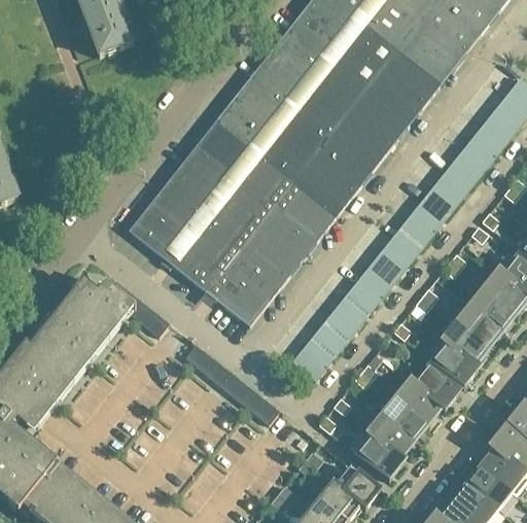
[(134,43),(117,0),(78,0),(100,57),(134,43)]
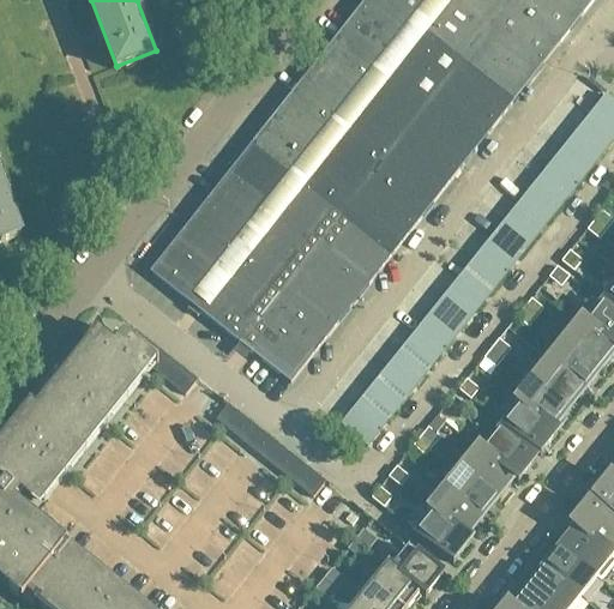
[(516,96),(392,0),(365,0),(348,22),(336,37),(335,38),(474,148),(476,146),(486,133),(511,102),(516,96)]
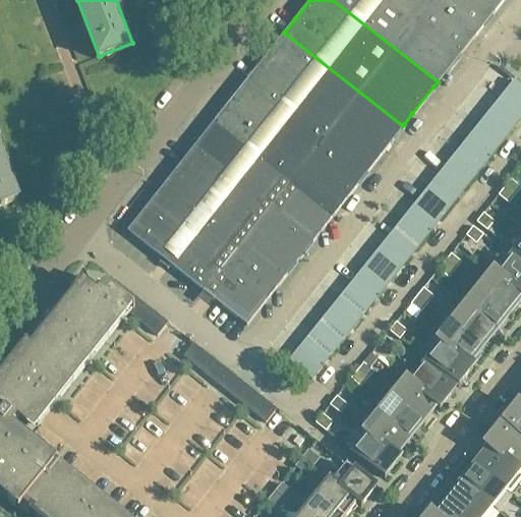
[(472,38),(423,0),(333,0),(438,81),(460,54),(472,38)]
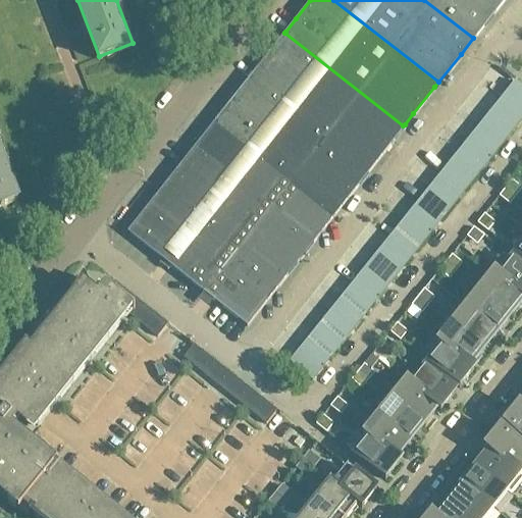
[(424,0),(473,38),(475,35),(484,23),(503,0),(424,0)]
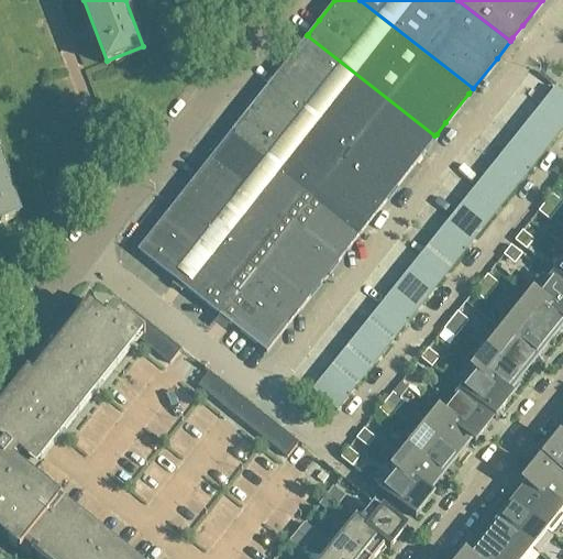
[(434,135),(307,35),(269,83),(397,183),(398,183),(407,172),(434,135)]
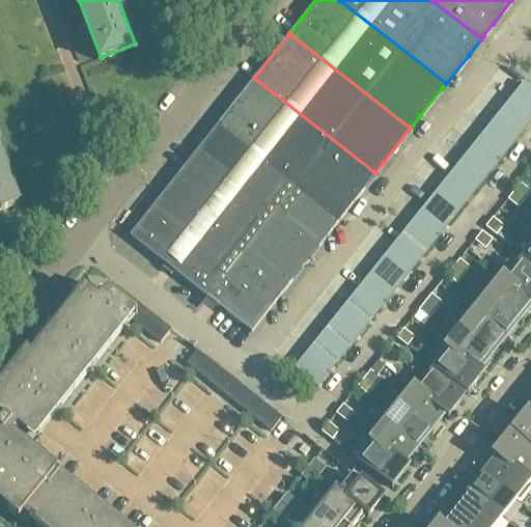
[(374,172),(254,78),(253,80),(244,91),(244,92),(219,123),(218,125),(338,218),(346,209),(356,197),(374,172)]
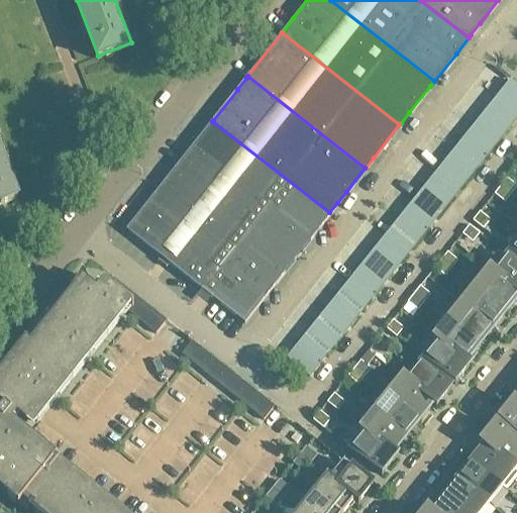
[(497,93),(516,109),(516,83),(509,77),(497,93)]
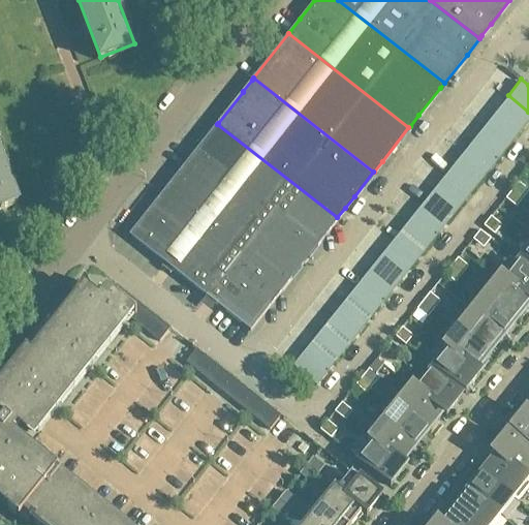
[(496,111),(519,129),(528,116),(528,112),(508,95),(496,111)]
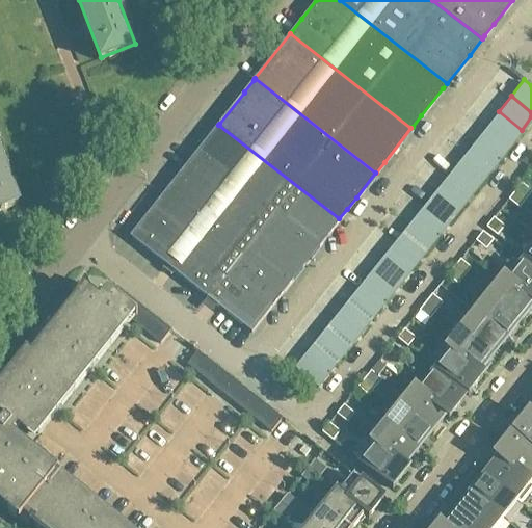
[(485,127),(509,146),(522,130),(499,111),(485,127)]
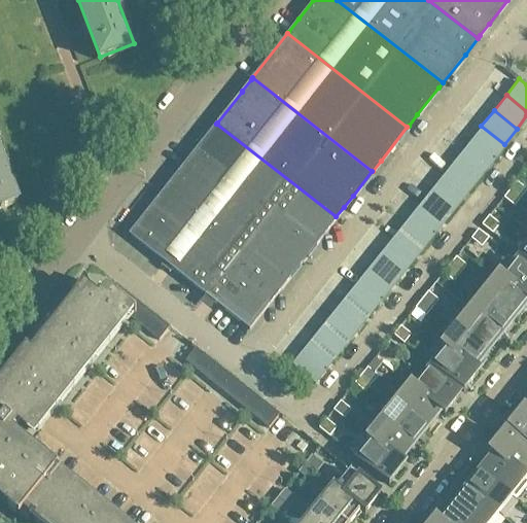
[(336,216),(216,124),(173,178),(248,237),(292,272),(313,246),(317,241),(336,216)]
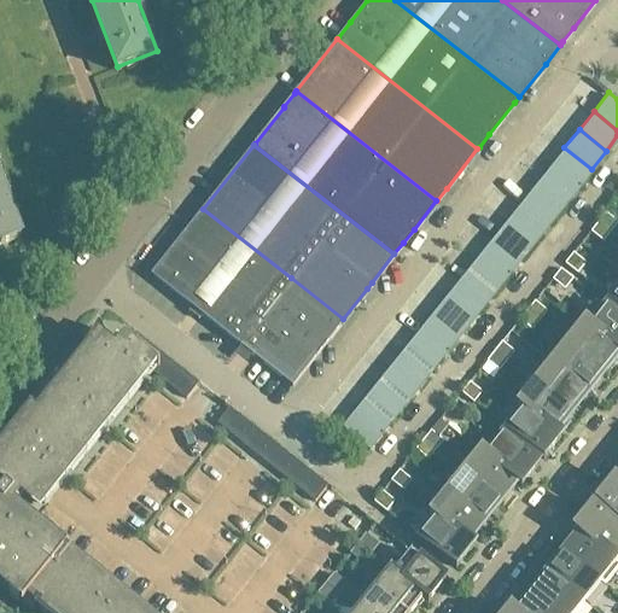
[(549,167),(577,188),(592,169),(564,147),(549,167)]
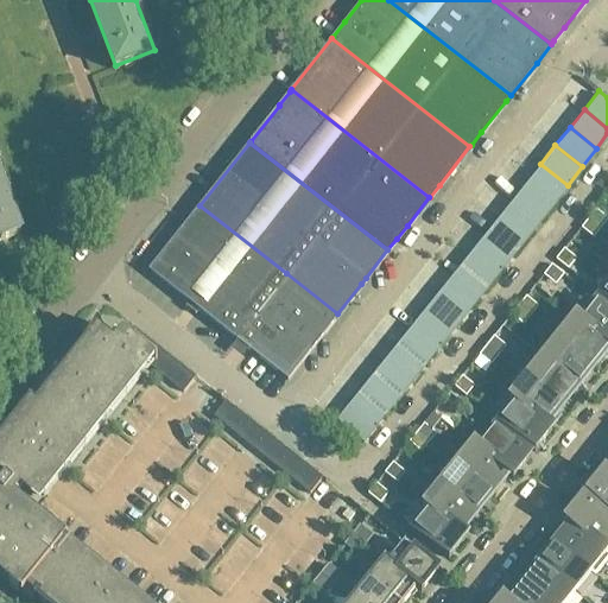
[(526,182),(552,203),(568,185),(540,164),(526,182)]
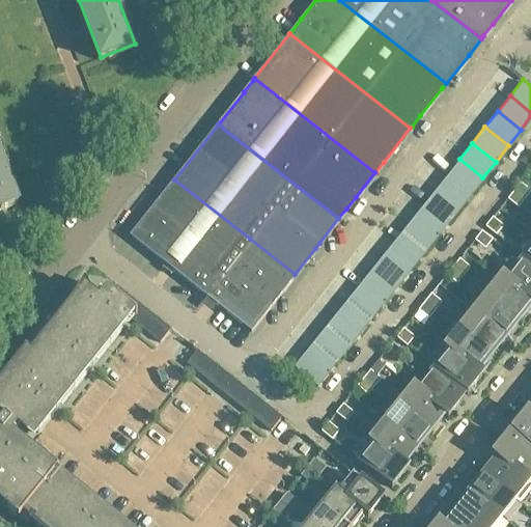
[(0,206),(18,200),(0,154),(0,206)]
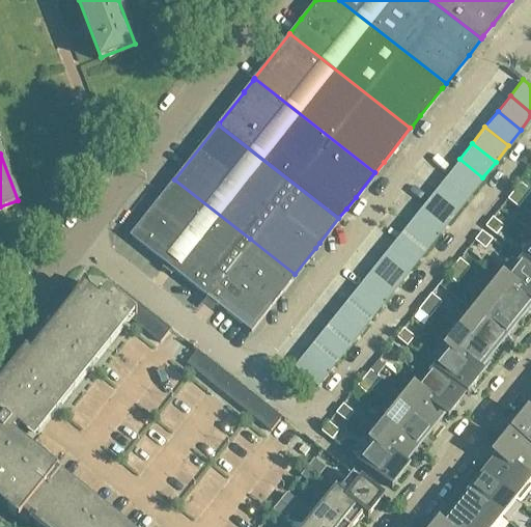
[(447,174),(470,193),(482,177),(459,159),(447,174)]
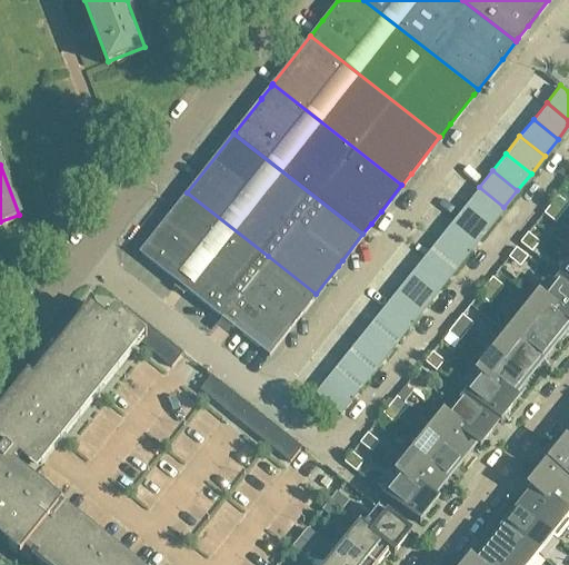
[(465,204),(490,224),(503,207),(479,187),(465,204)]
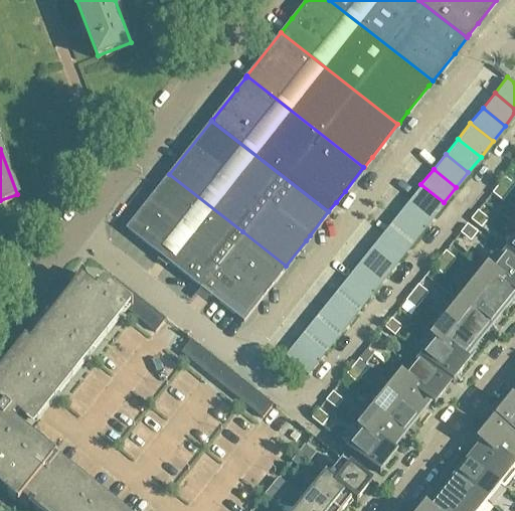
[(242,231),(169,174),(155,191),(228,249),(242,231)]
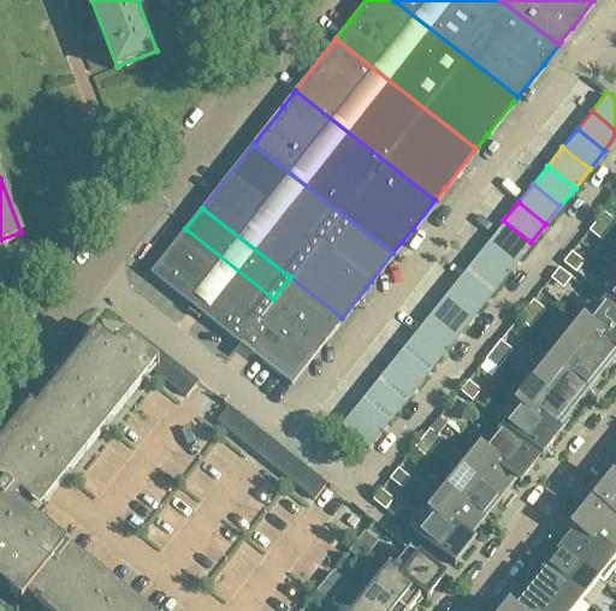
[(615,218),(604,208),(596,218),(609,227),(615,218)]
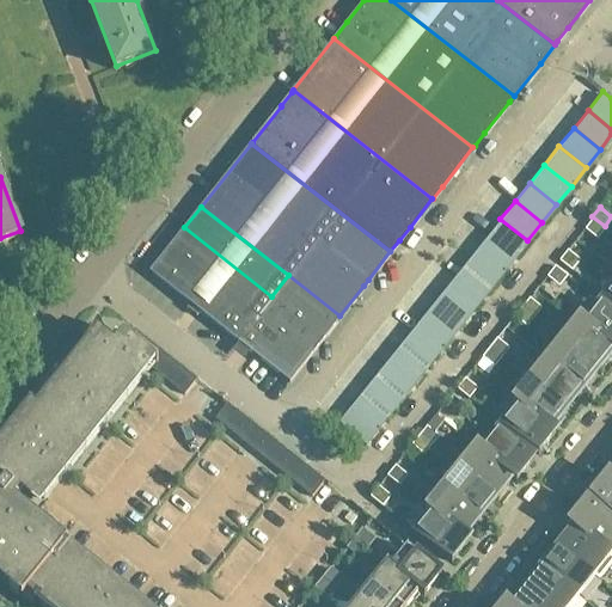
[(597,235),(605,226),(592,216),(585,226),(597,235)]
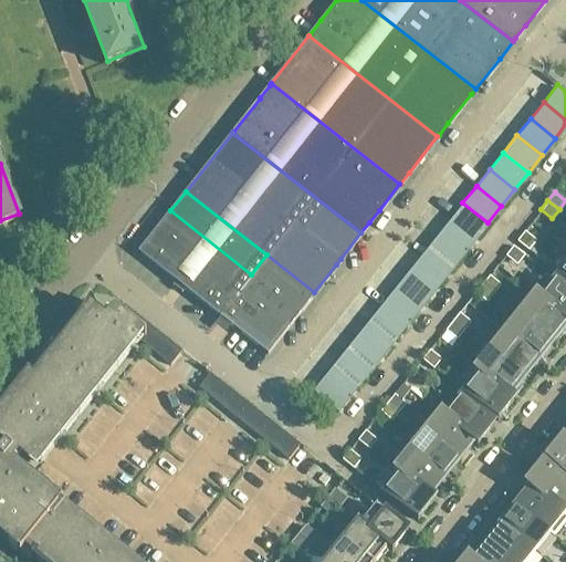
[(449,220),(474,240),(488,222),(462,203),(449,220)]
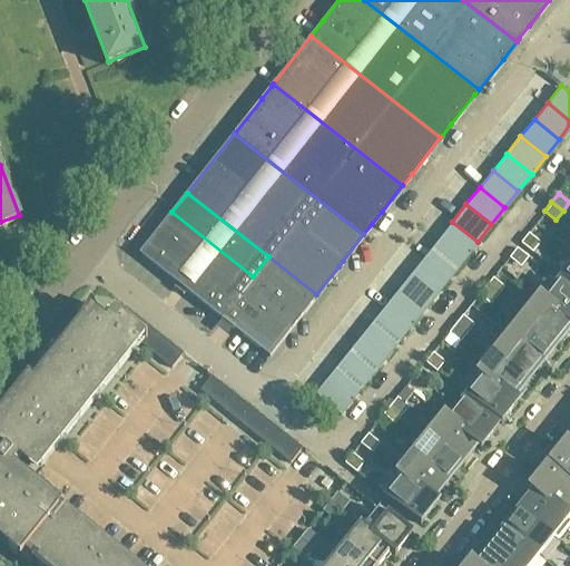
[(253,276),(172,212),(140,252),(177,281),(186,288),(222,316),(253,276)]
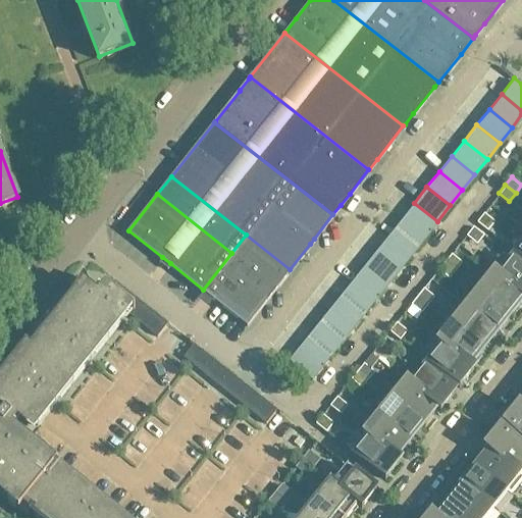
[(402,218),(424,237),(437,221),(414,203),(402,218)]
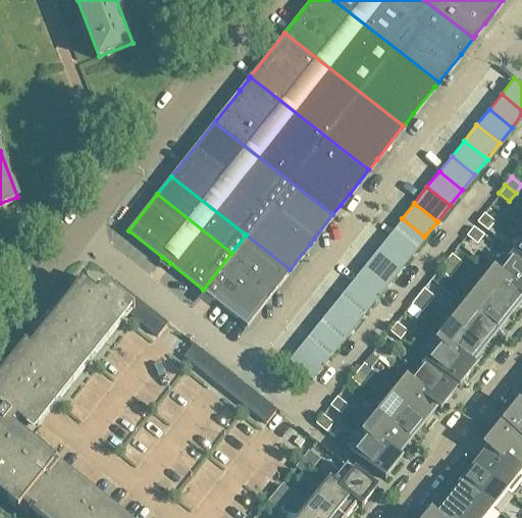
[(494,219),(484,211),(477,219),(487,227),(494,219)]
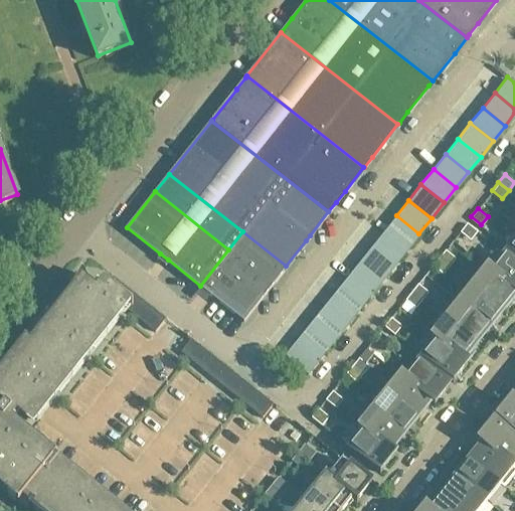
[(384,230),(406,248),(418,233),(396,215),(384,230)]
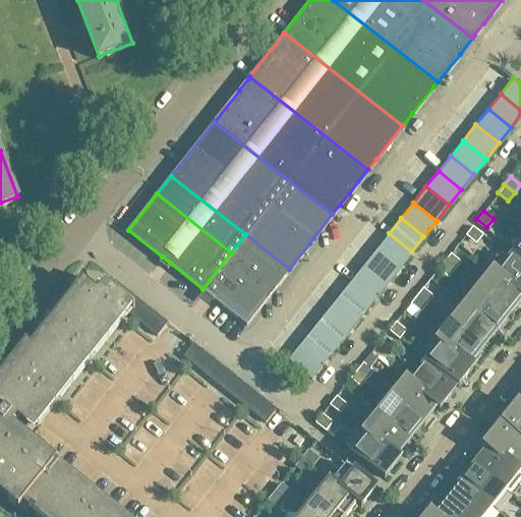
[(476,241),(483,232),(472,224),(465,233),(476,241)]
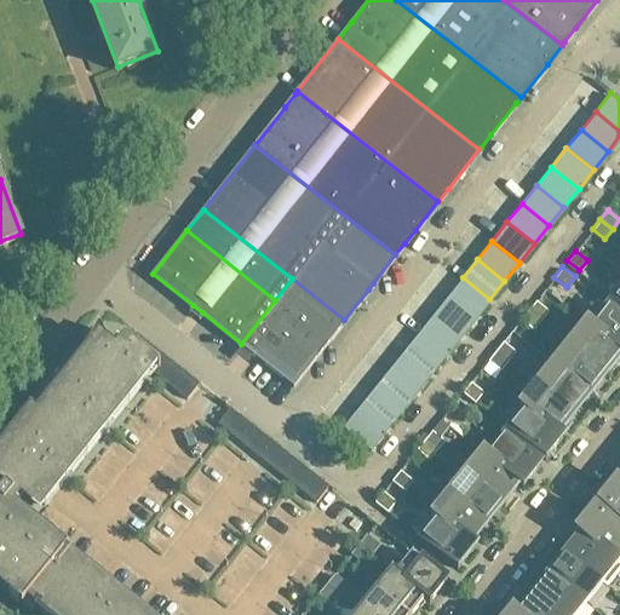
[(447,295),(475,317),(489,299),(463,277),(447,295)]
